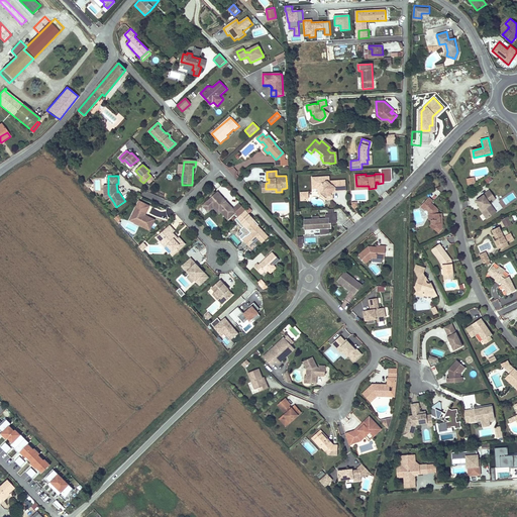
[(313,177),(314,188),(319,187),(319,191),(319,192),(320,192),(324,192),(328,195),(328,198),(334,198),(333,193),(332,192),(334,189),(336,191),(346,190),(346,180),(330,181),(328,181),(328,176),(313,177)]
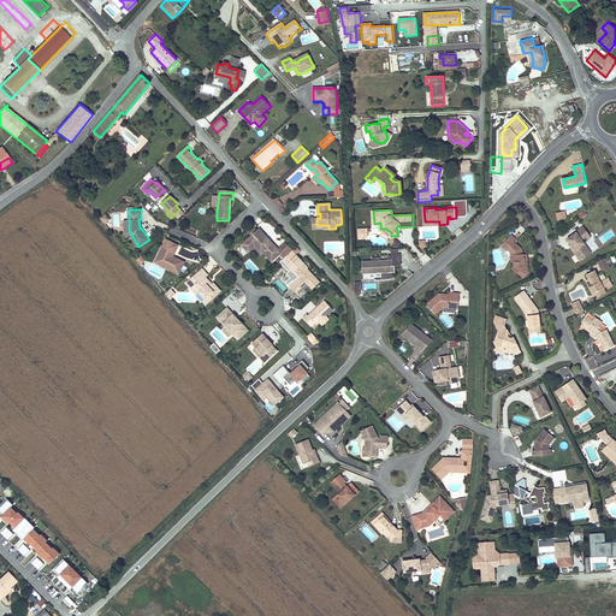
[(317,225),(317,219),(312,219),(313,230),(329,229),(329,225),(317,225)]
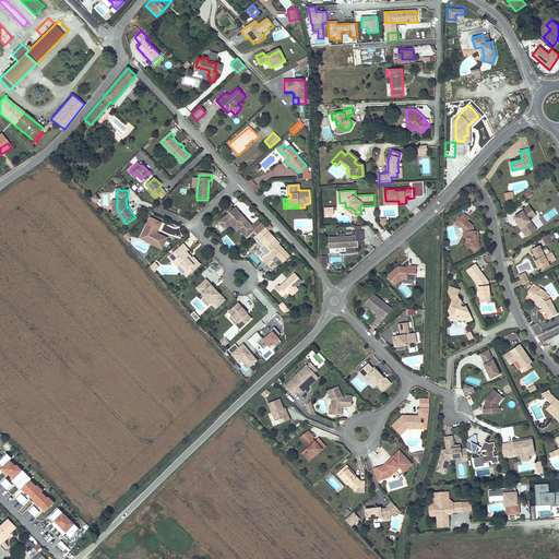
[(117,200),(113,200),(114,212),(119,222),(123,219),(117,210),(117,200)]
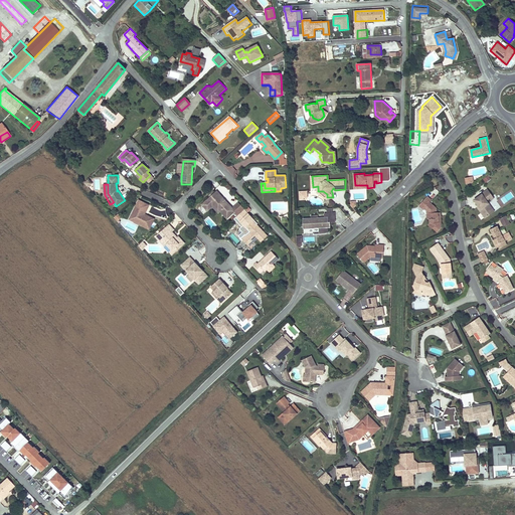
[(436,188),(428,195),(433,198),(440,192),(436,188)]
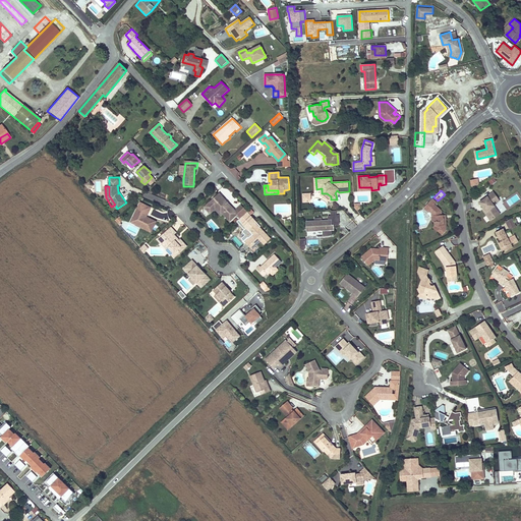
[(484,214),(490,222),(497,217),(491,209),(494,207),(491,204),(495,201),(498,199),(493,192),(486,197),(486,198),(479,204),(483,210),(485,213),(484,214)]
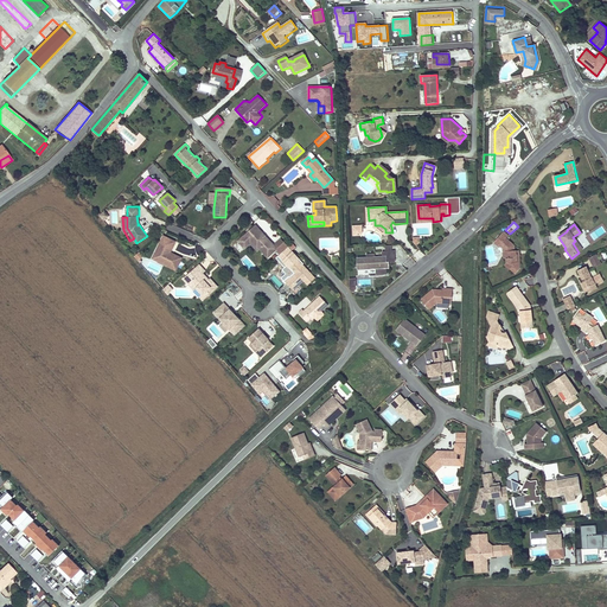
[(256,225),(243,238),(248,243),(251,241),(253,241),(261,249),(268,257),(278,249),(274,244),(268,238),(266,238),(263,236),(263,234),(256,225)]
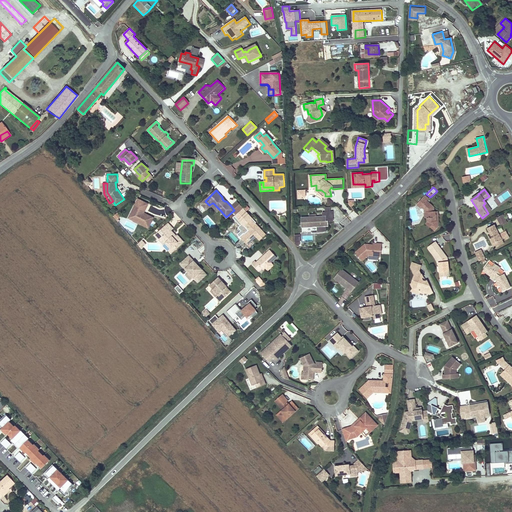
[(424,196),(416,205),(420,209),(422,207),(424,209),(426,209),(429,211),(429,213),(426,213),(425,214),(425,217),(426,218),(427,218),(427,223),(425,225),(429,229),(430,228),(434,232),(438,227),(438,220),(436,220),(436,216),(435,216),(435,213),(434,213),(434,208),(427,202),(428,200),(424,196)]
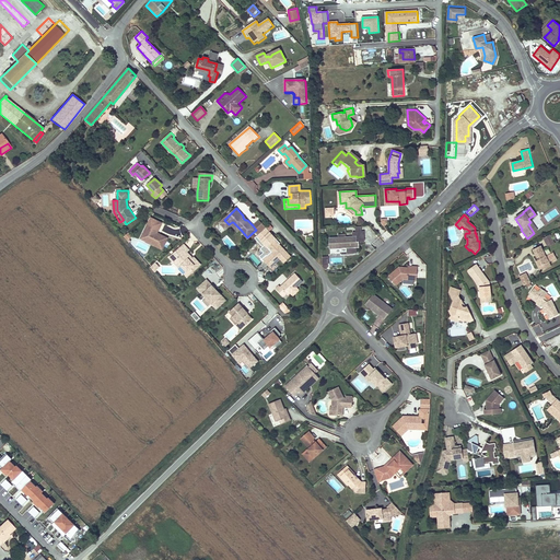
[(162,223),(151,218),(146,230),(149,231),(146,236),(148,236),(146,241),(162,249),(167,238),(158,233),(162,223)]
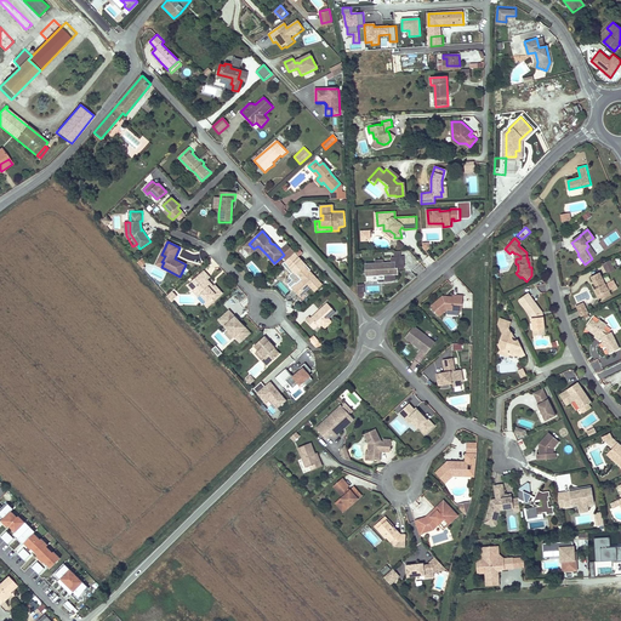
[(328,244),(328,256),(337,255),(337,258),(348,258),(348,243),(328,244)]
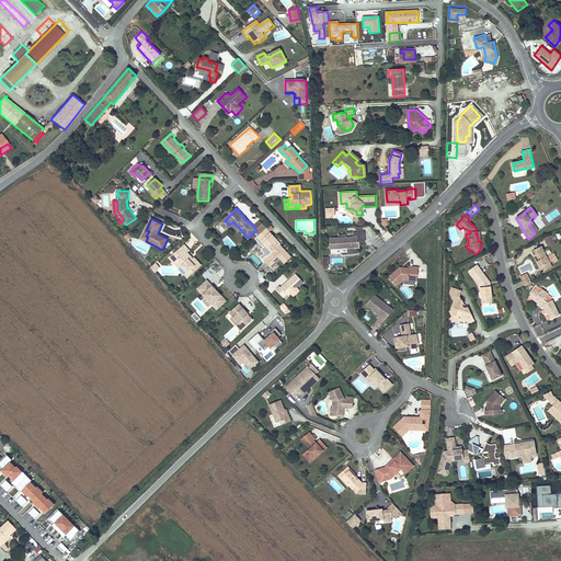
[(229,225),(225,220),(221,224),(227,230),(232,225),(239,232),(241,230),(233,222),(232,222),(229,225)]
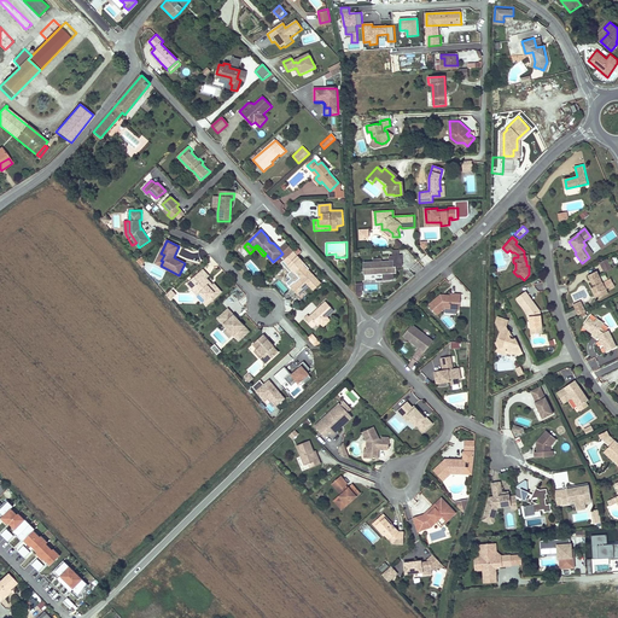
[(286,243),(279,249),(283,254),(281,255),(285,258),(293,251),(286,243)]
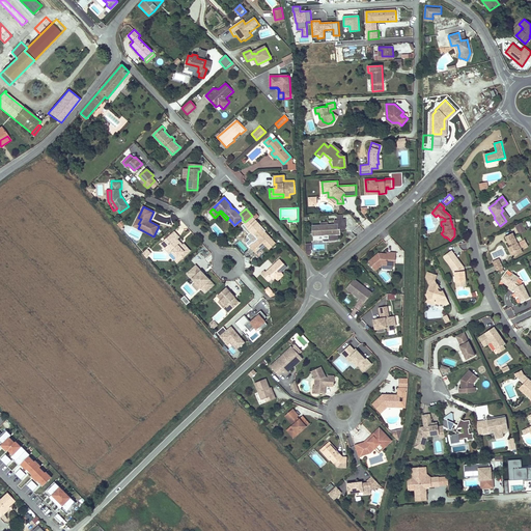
[(501,213),(506,221),(509,219),(503,211),(501,213)]
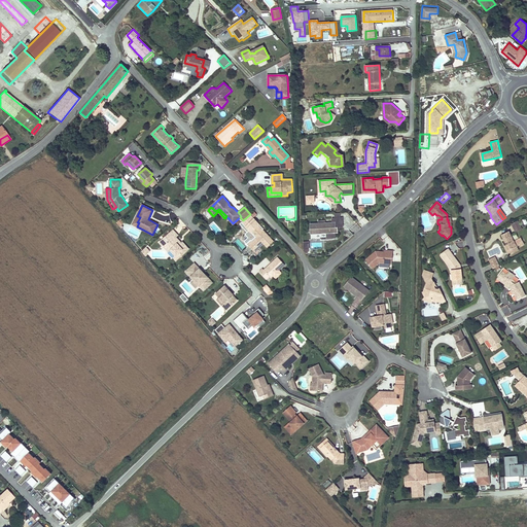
[(332,218),(334,221),(336,221),(337,226),(338,226),(344,226),(344,217),(341,217),(336,217),(332,218)]
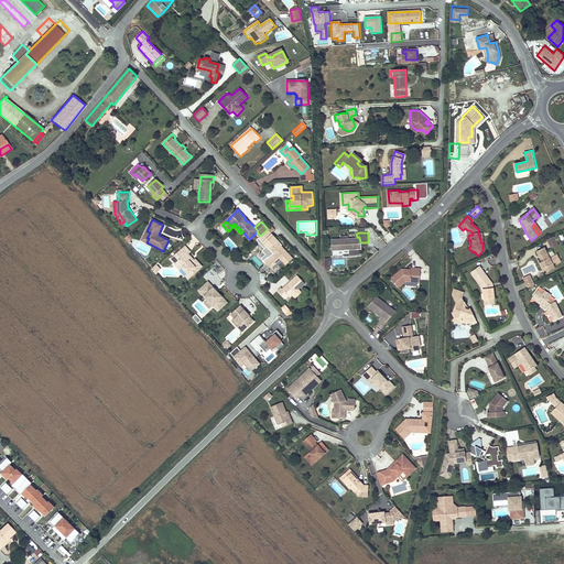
[(342,238),(333,238),(333,249),(350,248),(350,255),(360,253),(360,248),(361,248),(361,242),(360,242),(359,237),(357,237),(349,238),(349,235),(342,235),(342,238)]
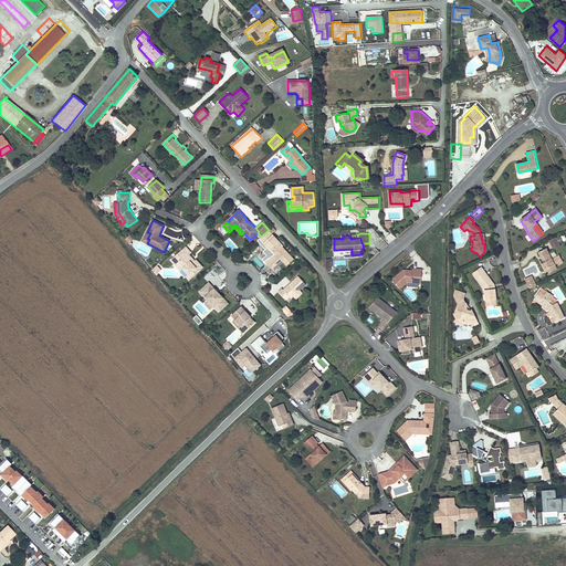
[(558,245),(555,239),(548,242),(552,249),(558,245)]
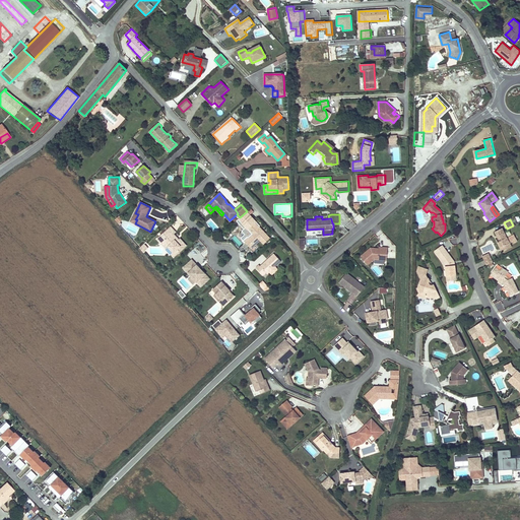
[(253,234),(249,238),(249,246),(252,249),(253,248),(260,241),(261,241),(264,244),(270,239),(256,223),(249,230),(253,234)]
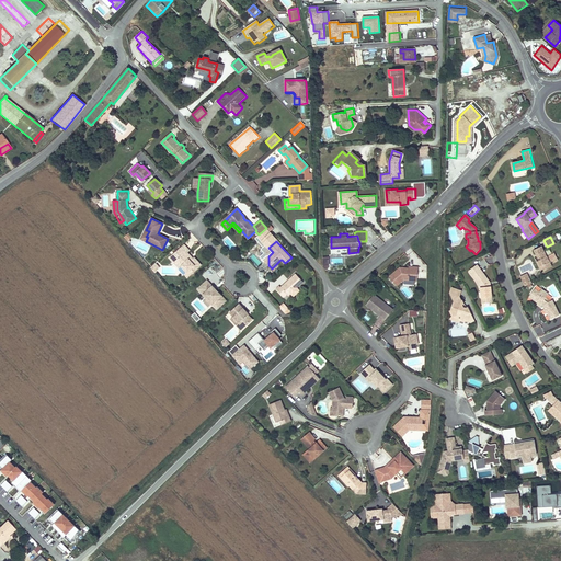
[(184,244),(180,249),(185,255),(186,254),(190,251),(184,244)]
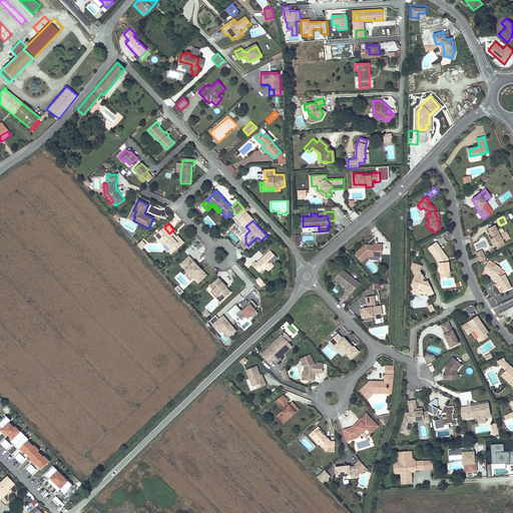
[(491,239),(493,245),(497,243),(499,247),(504,244),(503,242),(507,240),(508,242),(512,240),(508,233),(500,237),(500,235),(499,235),(495,225),(487,229),(492,239),(491,239)]
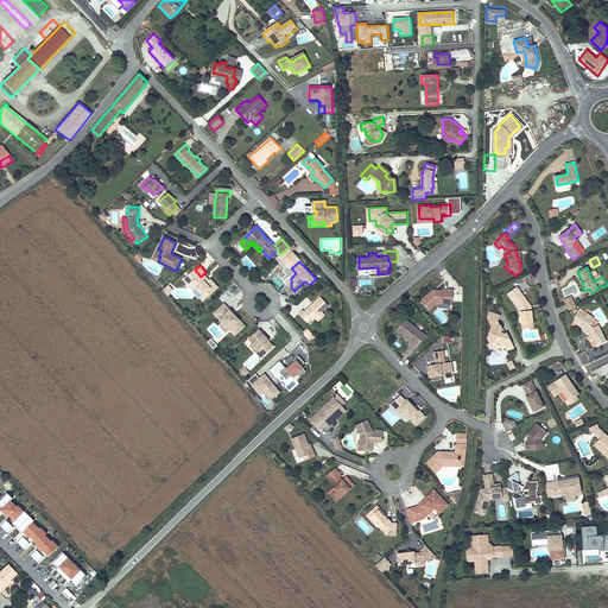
[(195,270),(184,279),(190,286),(192,285),(195,289),(197,289),(204,296),(207,293),(209,297),(219,287),(211,279),(209,280),(208,282),(206,279),(202,276),(201,277),(195,270)]
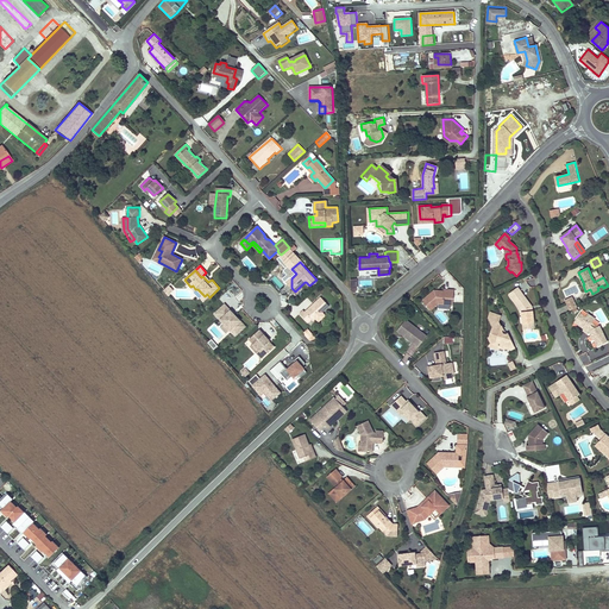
[(167,295),(174,292),(170,284),(163,289),(167,295)]
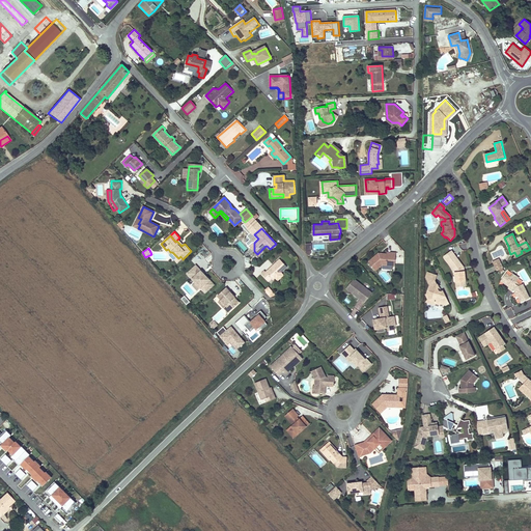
[(368,260),(376,269),(380,266),(383,262),(395,264),(397,252),(389,251),(389,252),(380,251),(368,260)]
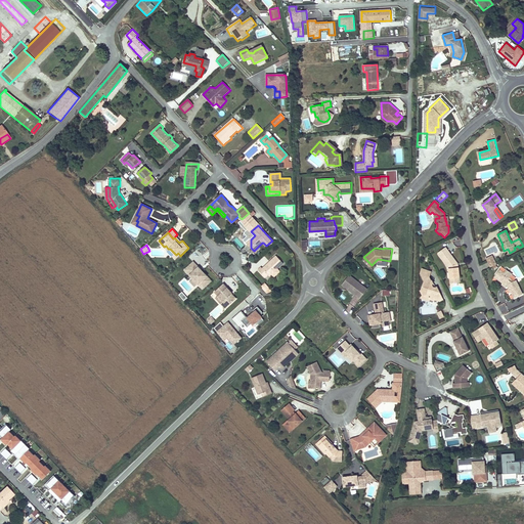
[(445,249),(438,254),(448,269),(449,275),(453,274),(454,279),(460,278),(459,269),(456,266),(457,265),(445,249)]
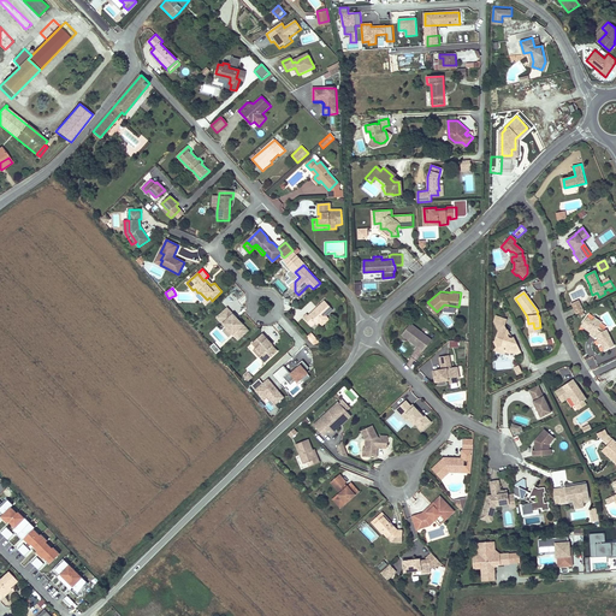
[(315,312),(311,318),(308,315),(304,319),(313,329),(317,325),(318,326),(335,312),(326,302),(319,309),(320,311),(317,314),(315,312)]
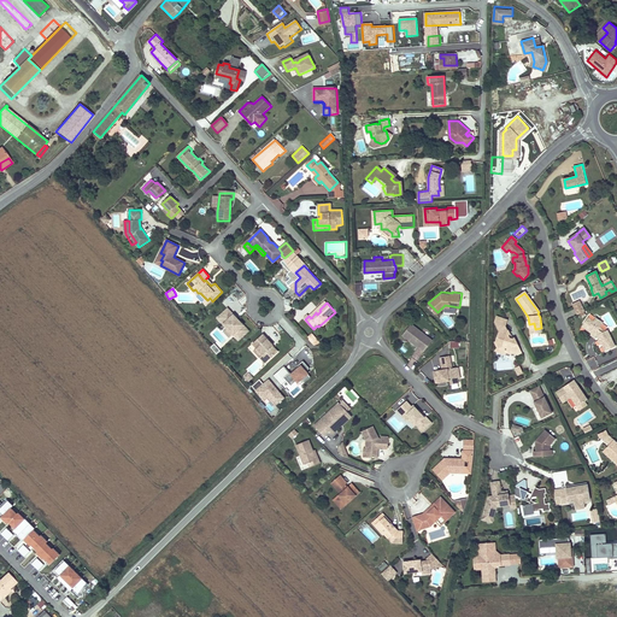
[(574,307),(577,315),(583,312),(580,305),(574,307)]
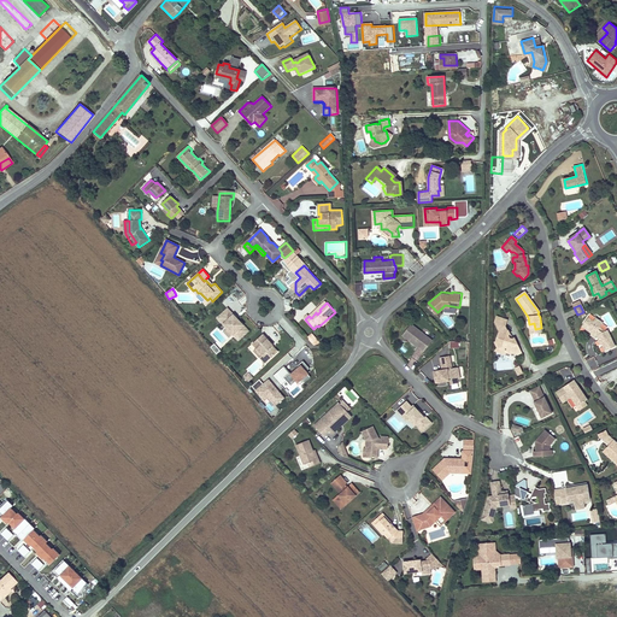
[(235,316),(229,309),(218,318),(240,341),(250,331),(239,319),(238,321),(234,317),(235,316)]
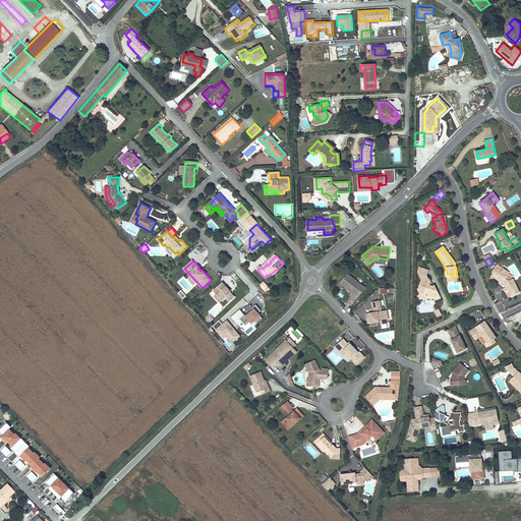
[(427,298),(431,299),(435,297),(436,299),(438,300),(441,298),(435,286),(432,287),(430,286),(429,284),(430,283),(429,280),(426,279),(428,272),(420,268),(418,273),(420,277),(423,278),(419,288),(421,293),(425,294),(427,298)]
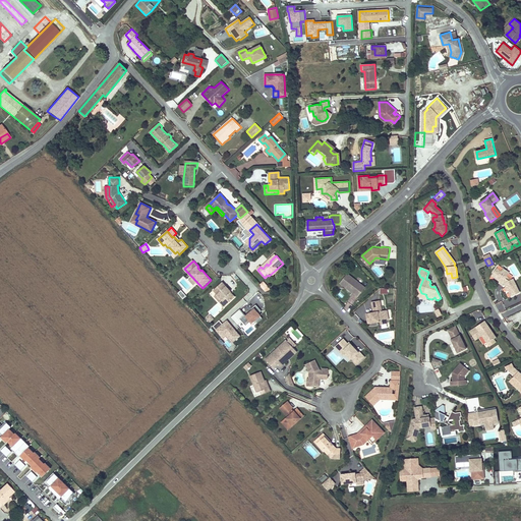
[(496,269),(493,274),(497,277),(495,279),(499,282),(500,283),(502,282),(504,283),(505,284),(506,286),(505,287),(507,291),(508,290),(511,296),(519,292),(512,278),(510,280),(506,277),(509,274),(502,270),(500,272),(496,269)]
